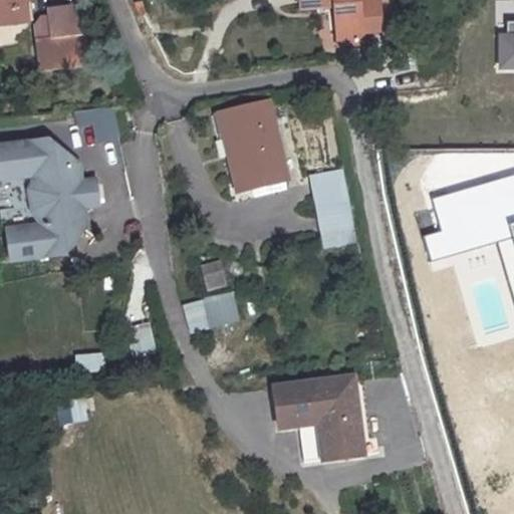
[(0,0),(0,24),(34,20),(30,0),(0,0)]
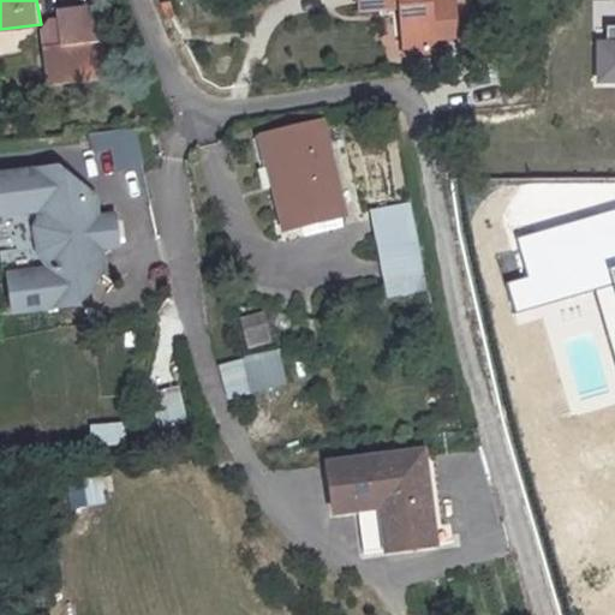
[(360,0),(362,10),(401,5),(406,55),(435,52),(434,39),(457,36),(454,6),(430,9),(430,1),(429,0),(360,0)]
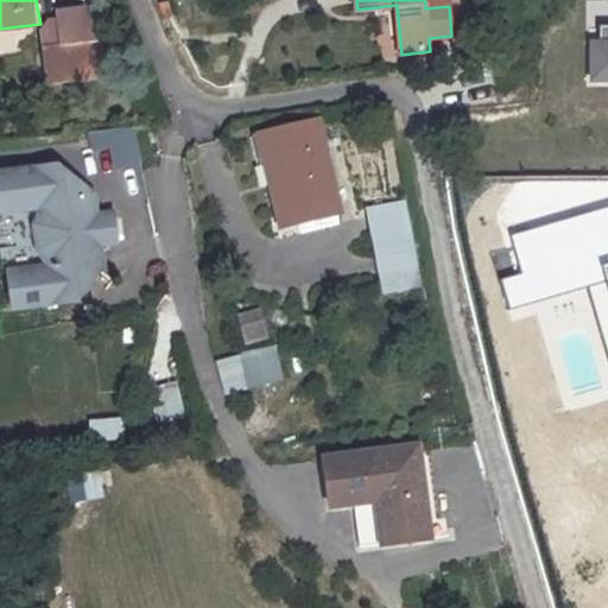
[(94,17),(49,23),(40,33),(48,83),(106,76),(102,40),(97,42),(94,17)]
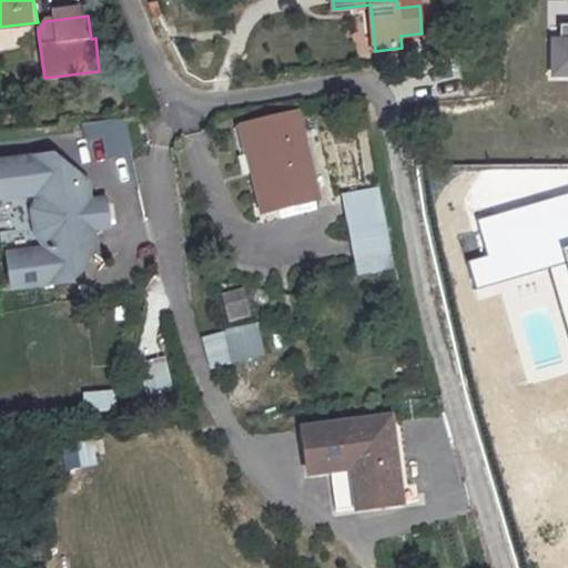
[(296,114),(243,127),(263,211),(316,199),(296,114)]
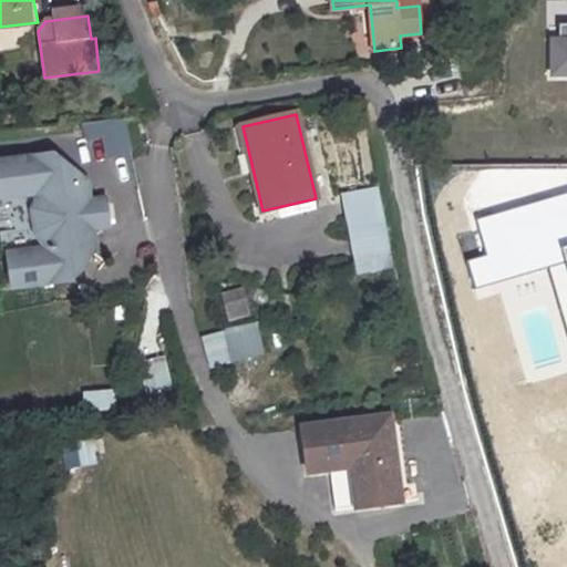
[(51,154),(0,158),(0,217),(7,285),(65,279),(92,248),(90,229),(105,227),(103,199),(88,202),(85,182),(51,154)]
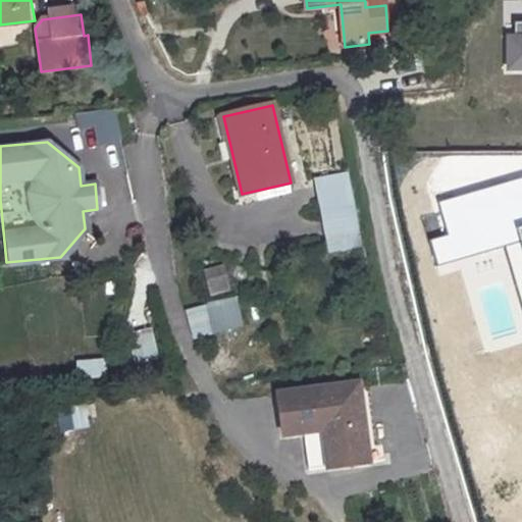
[(349,176),(316,183),(326,236),(346,231),(349,248),(362,245),(349,176)]
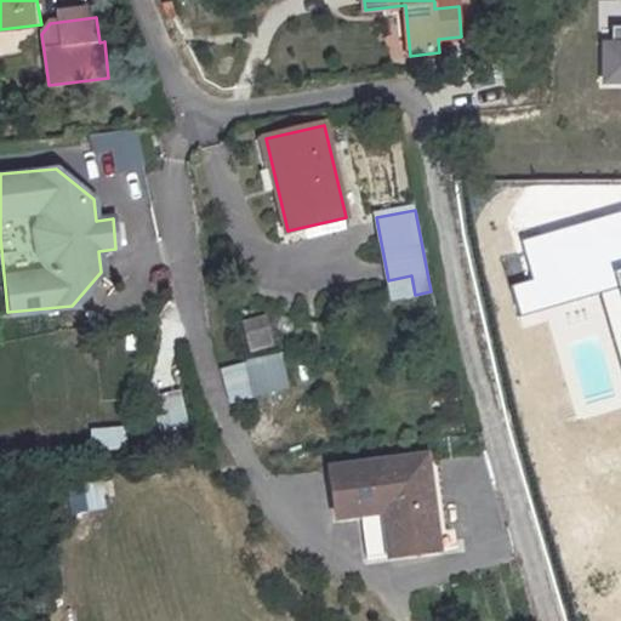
[(428,457),(332,471),(340,520),(364,517),(386,513),(392,558),(442,551),(428,457)]
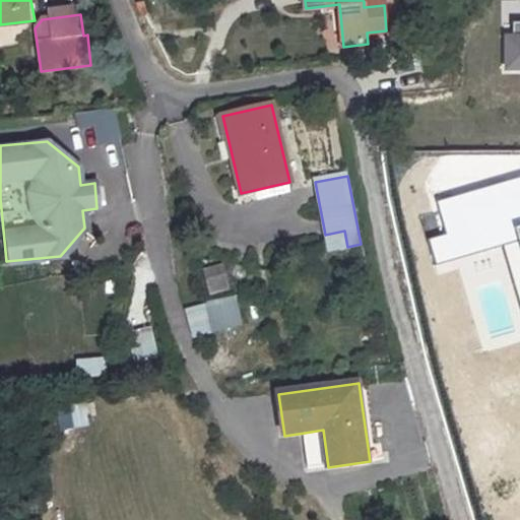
[(323,430),(305,433),(310,470),(328,467),(323,430)]
